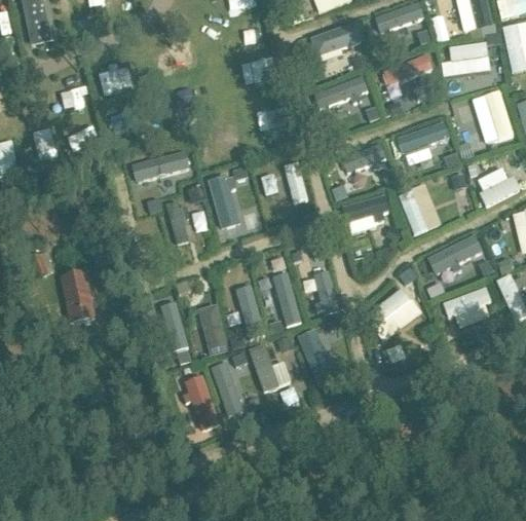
[(25,0),(36,48),(51,45),(41,0),(25,0)]
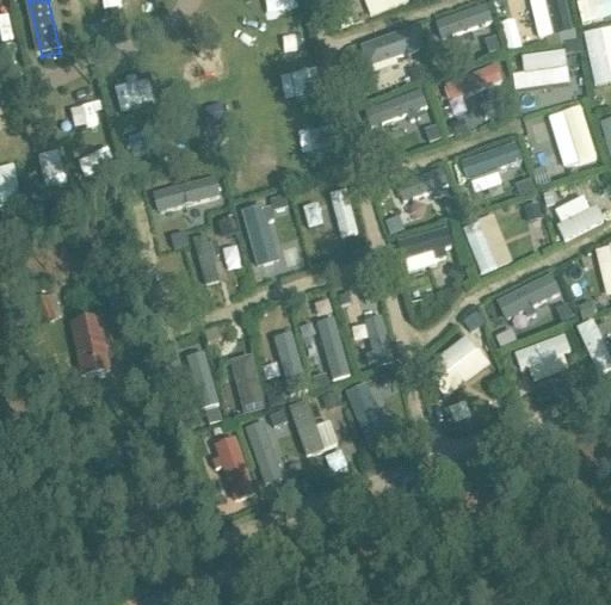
[(516,0),(517,14),(542,13),(541,0),(516,0)]
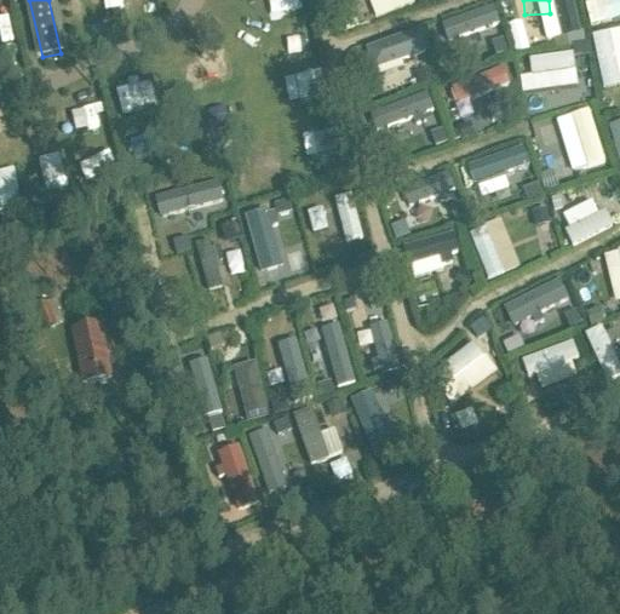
[(552,0),(561,32),(561,33),(561,34),(579,30),(572,0),(552,0)]
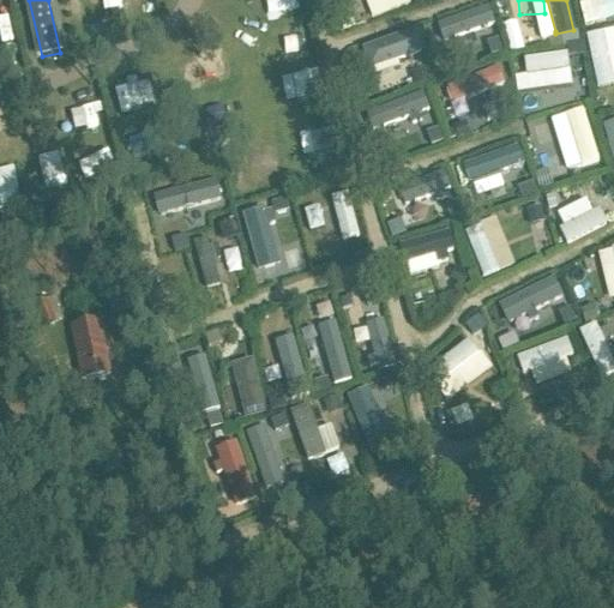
[(578,0),(579,12),(613,10),(613,0),(578,0)]
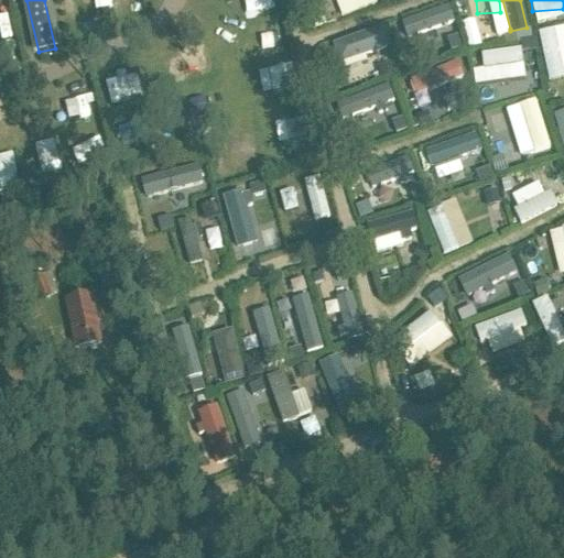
[(448,1),(402,18),(408,34),(455,18),(448,1)]
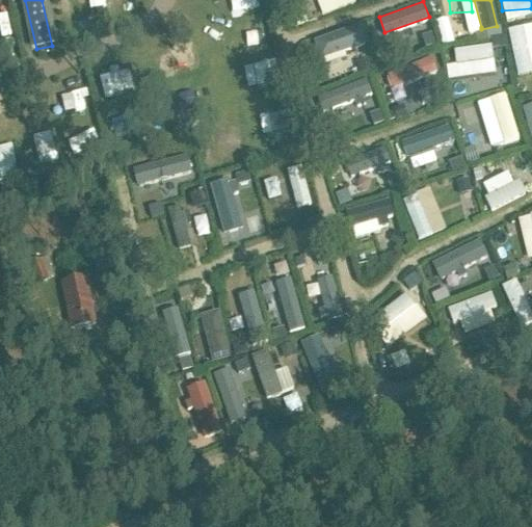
[(361,23),(314,38),(321,59),(346,50),(356,46),(368,43),(361,23)]
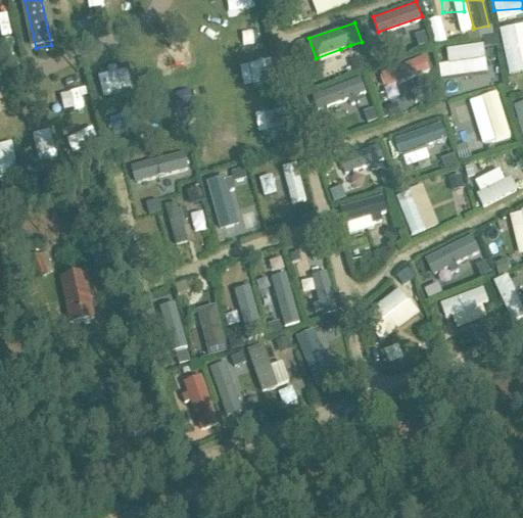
[(514,22),(500,26),(509,71),(522,67),(522,65),(515,27),(514,22)]
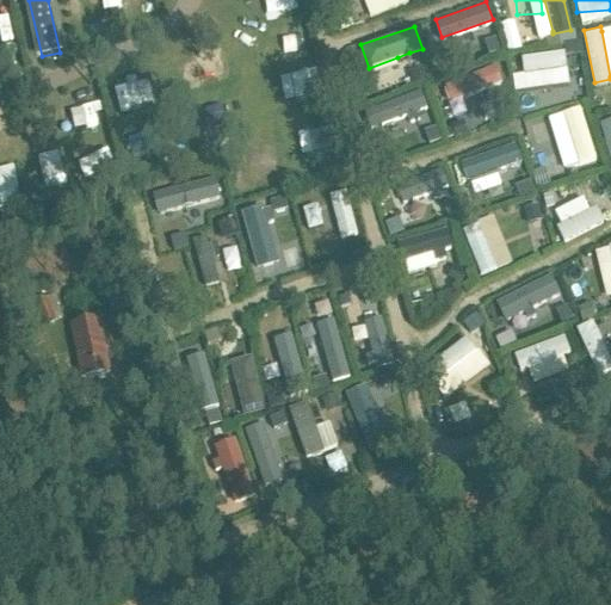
[(565,48),(522,53),(522,54),(524,69),(566,65),(567,65),(566,53),(565,48)]
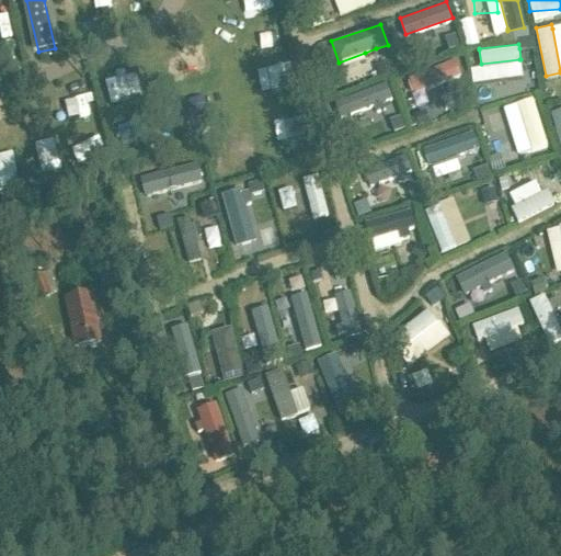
[(455,58),(409,76),(414,91),(460,74),(455,58)]
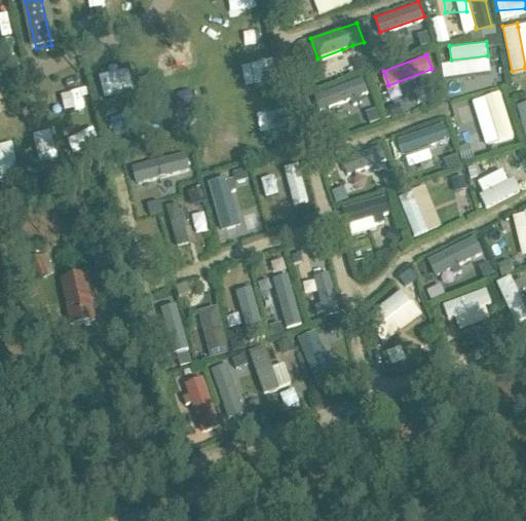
[(363,75),(314,94),(320,108),(368,89),(363,75)]
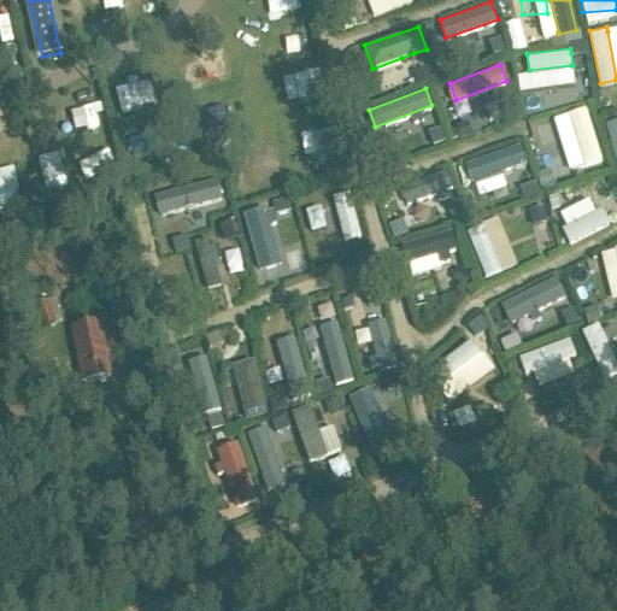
[(586,105),(569,111),(585,160),(585,163),(601,157),(586,105)]
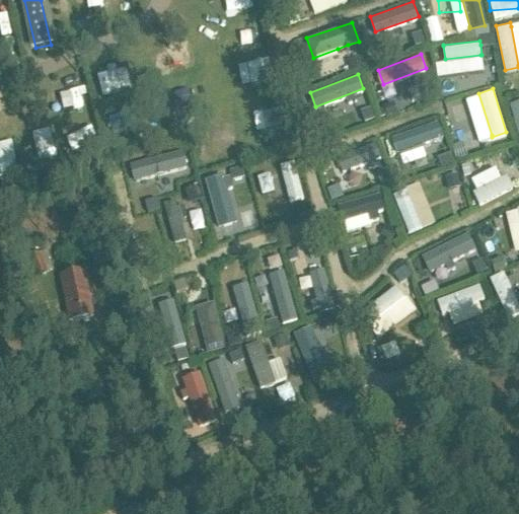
[(518,99),(510,103),(518,134),(518,99)]
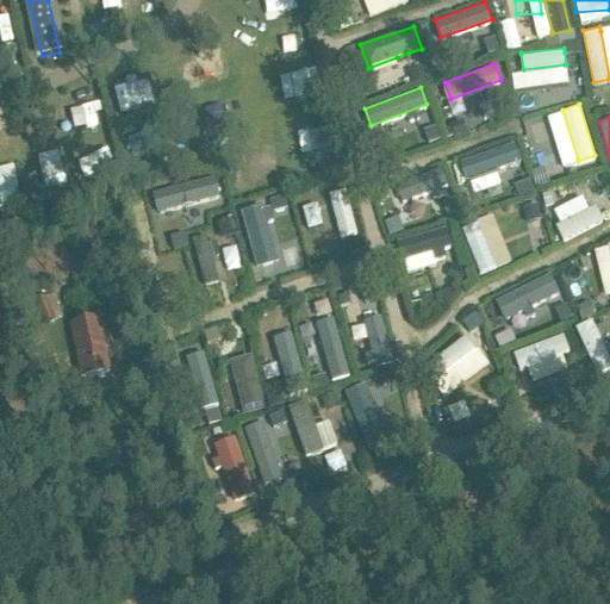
[(516,142),(464,160),(470,176),(522,159),(516,142)]
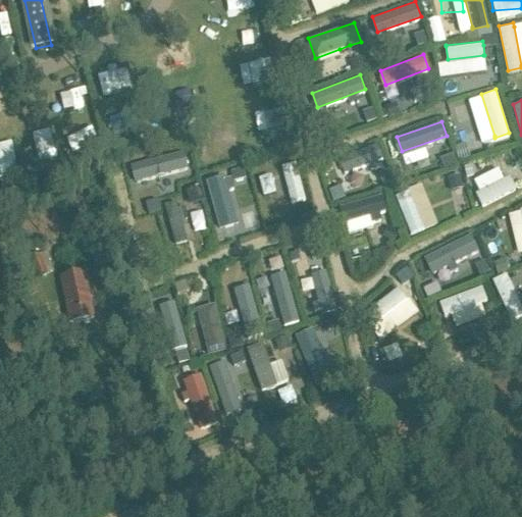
[(378,143),(340,156),(345,170),(382,157),(378,143)]
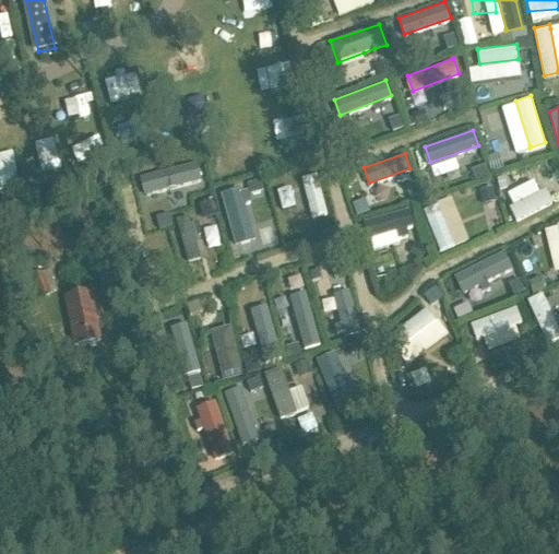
[(195,161),(139,175),(144,193),(201,179),(195,161)]
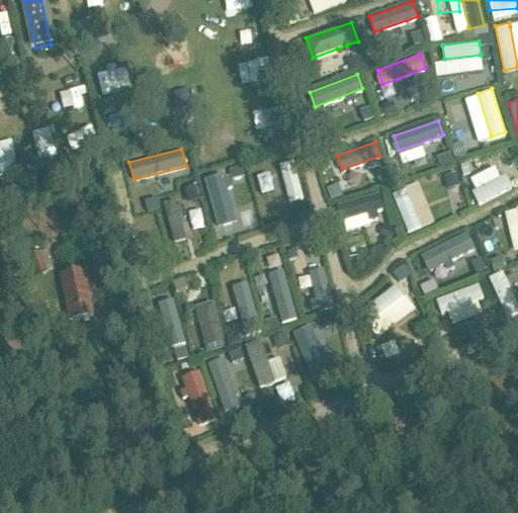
[(292,160),(280,164),(289,199),(301,196),(292,160)]
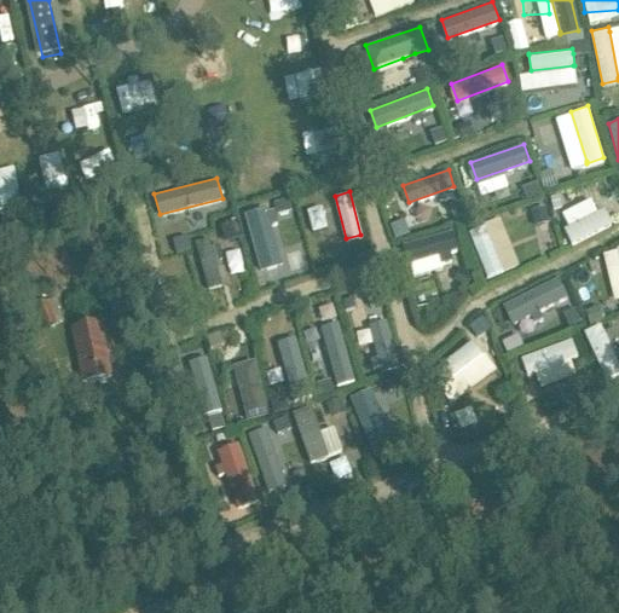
[(266,207),(246,212),(260,267),(282,261),(271,223),(267,209),(266,207)]
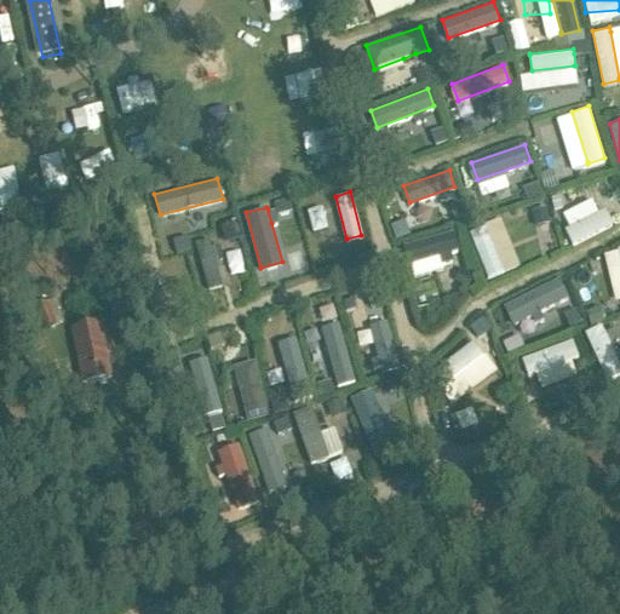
[(569,224),(564,227),(572,241),(610,222),(603,207),(597,210),(569,224)]
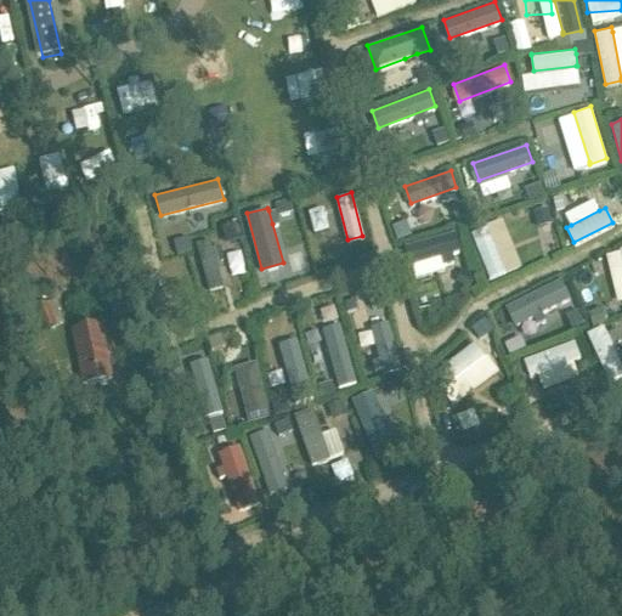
[(486,225),(471,231),(490,276),(490,277),(505,271),(487,224),(486,225)]
